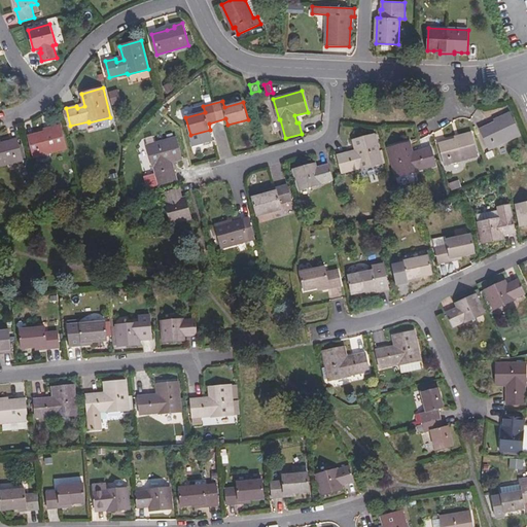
[(185,115),(204,110),(202,104),(184,110),(185,115)]
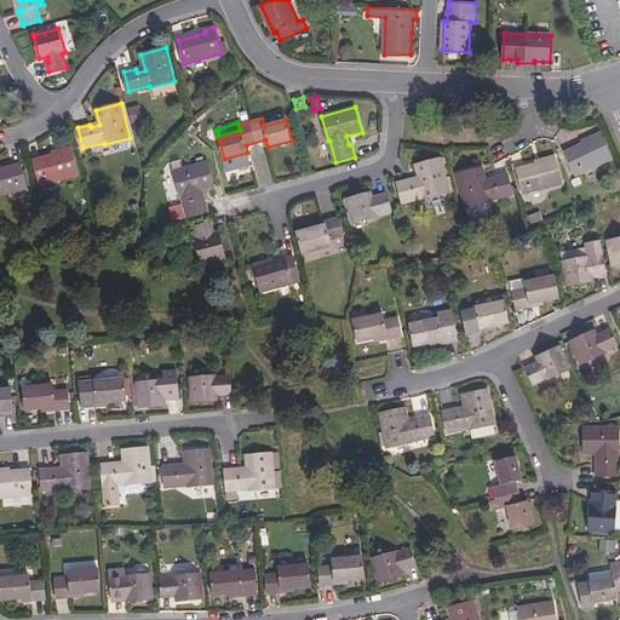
[(566,153),(577,174),(612,159),(600,133),(590,137),(592,141),(584,144),(566,153)]
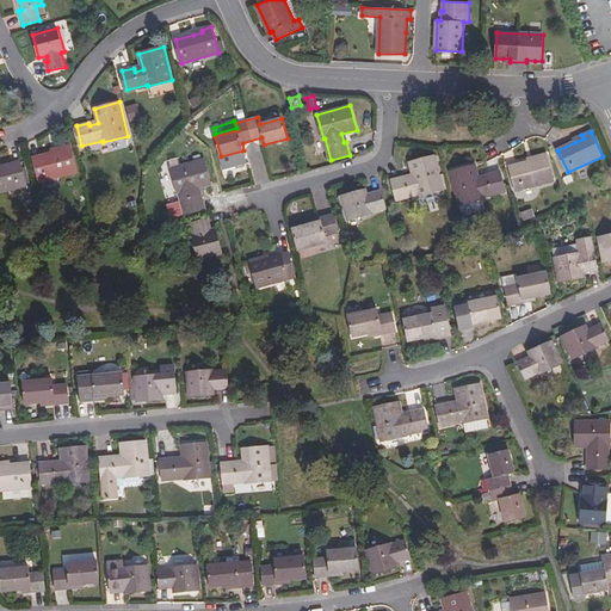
[(78,172),(71,144),(61,147),(62,150),(53,153),(34,158),(39,180),(78,172)]
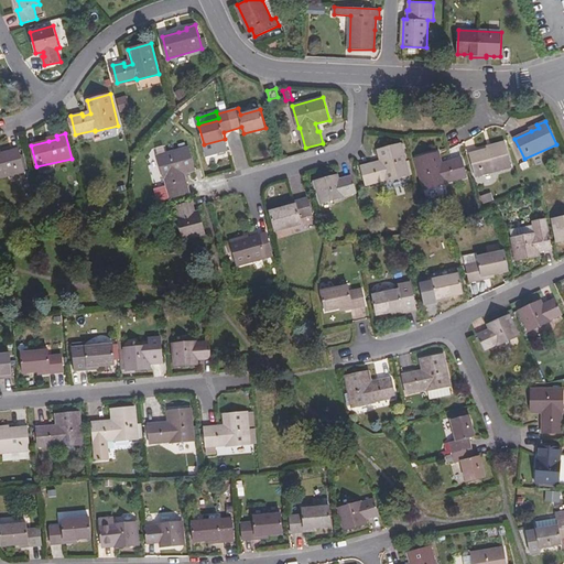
[(511,166),(505,142),(495,145),(496,148),(488,150),(470,154),(477,176),(511,166)]
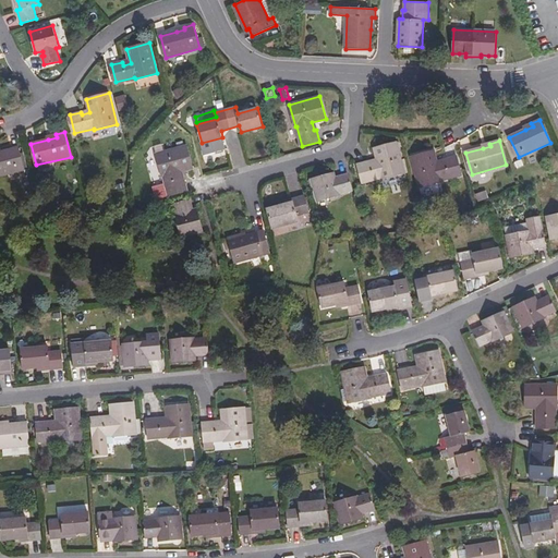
[(405,173),(398,143),(375,148),(378,162),(371,165),(370,161),(359,165),(363,182),(381,177),(383,179),(405,173)]
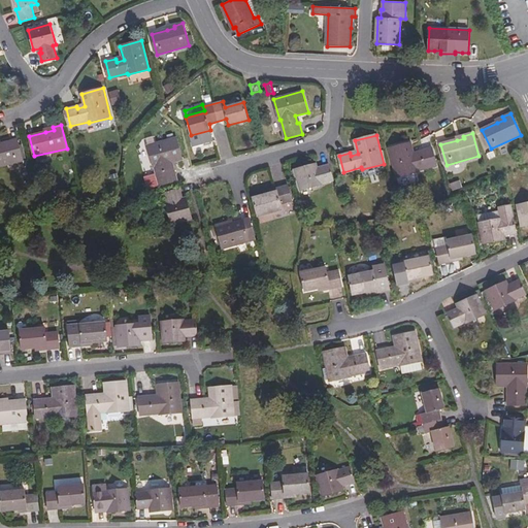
[(156,167),(161,185),(177,180),(175,169),(172,170),(170,163),(184,159),(177,137),(147,145),(154,167),(156,167)]
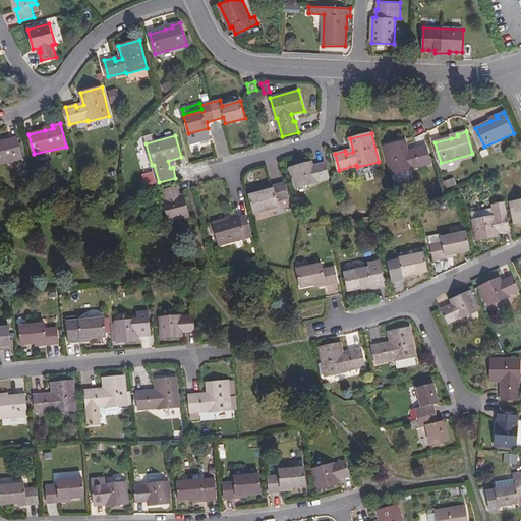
[(0,164),(22,159),(17,138),(2,142),(0,142),(0,164)]
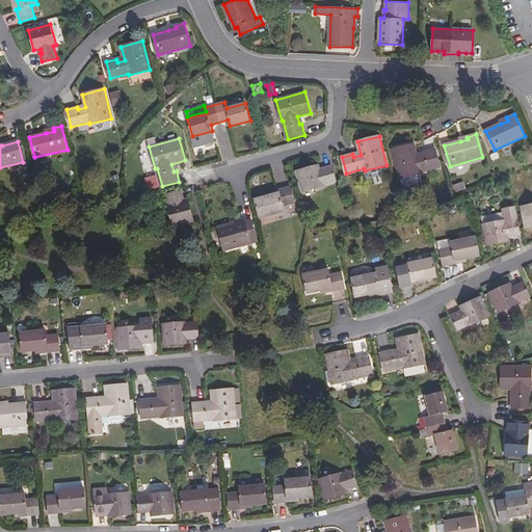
[(415,143),(393,150),(400,178),(422,173),(422,171),(440,166),(435,150),(424,153),(425,155),(418,157),(415,143)]
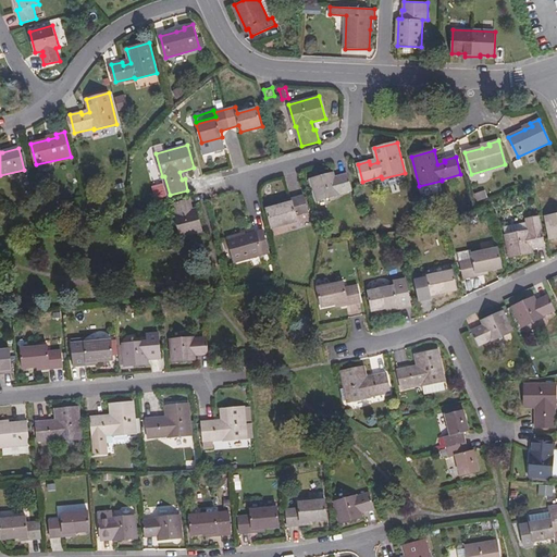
[(333,173),(311,180),(317,201),(339,195),(339,194),(351,190),(347,174),(339,176),(339,178),(335,180),(333,173)]
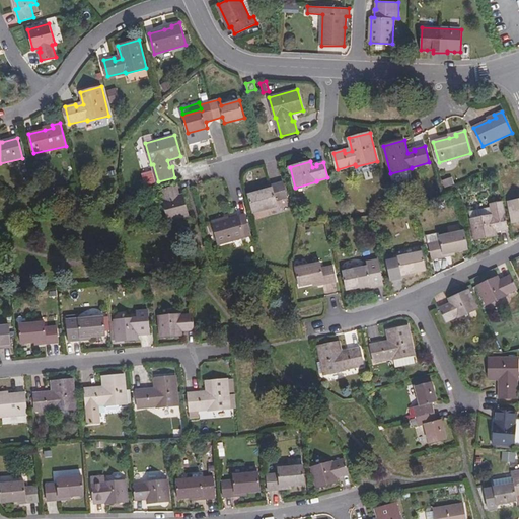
[(262,192),(249,195),(253,212),(278,206),(276,200),(287,197),(284,183),(272,187),(273,189),(262,192)]
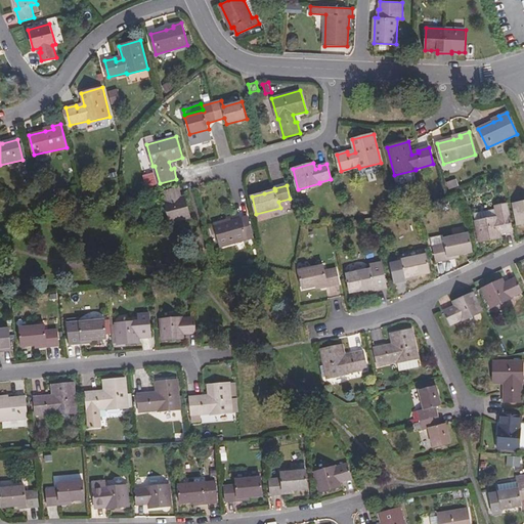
[(178,186),(163,190),(166,202),(165,202),(170,223),(191,218),(186,197),(180,199),(178,193),(179,192),(178,186)]
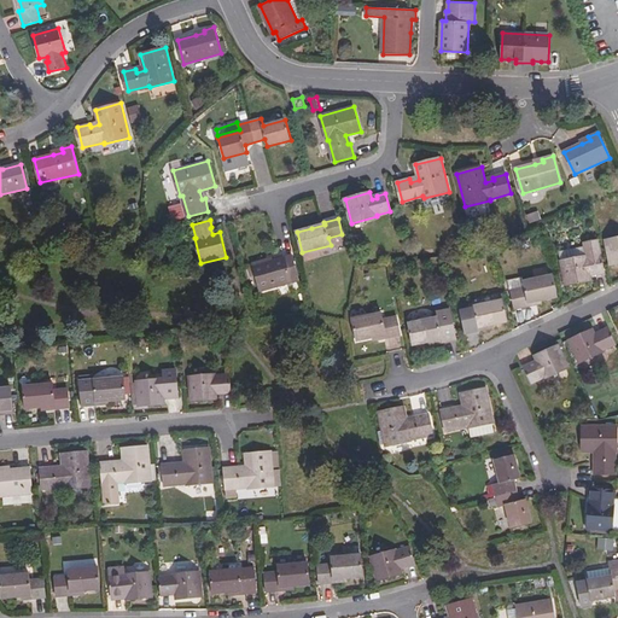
[(617,237),(606,240),(611,266),(617,263),(617,237)]
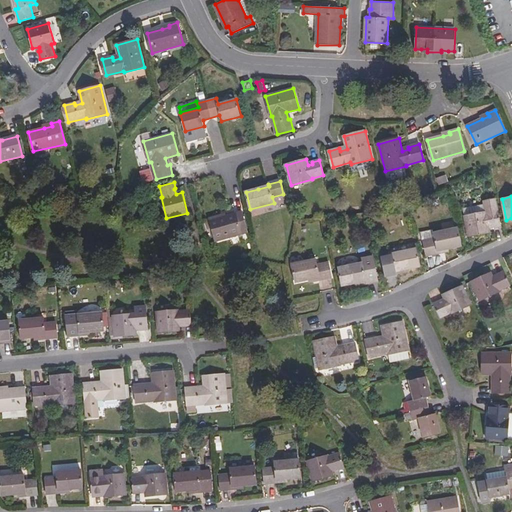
[(464,216),(469,237),(489,233),(488,226),(492,226),(492,227),(500,226),(495,198),(486,200),(489,212),(485,213),(485,212),(464,216)]
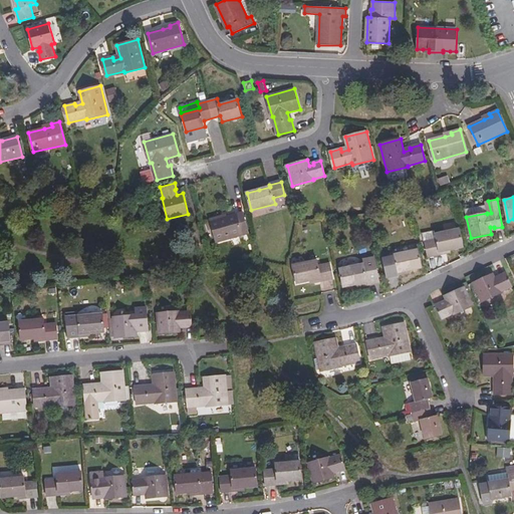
[(219,217),(211,220),(217,242),(249,232),(243,212),(227,217),(220,219),(219,217)]
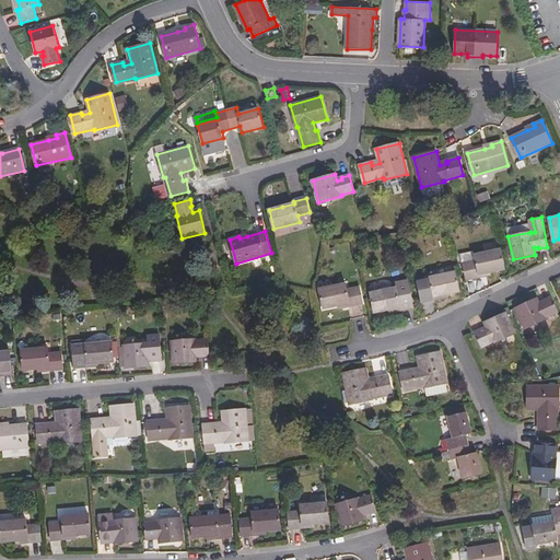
[(464,264),(467,279),(478,277),(478,275),(491,271),(505,268),(501,249),(475,255),(476,261),(464,264)]
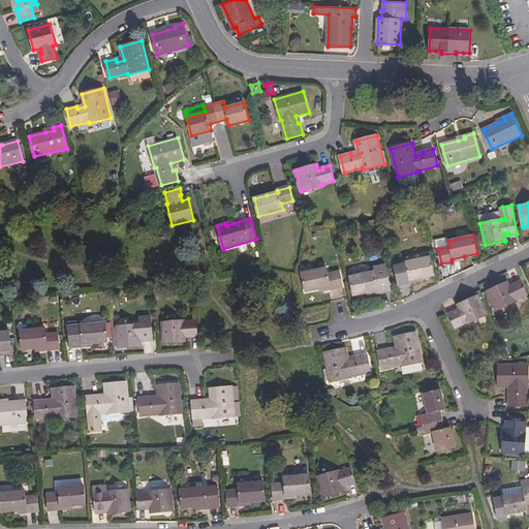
[(406,268),(396,270),(399,285),(410,283),(409,280),(422,278),(434,275),(430,256),(405,262),(406,268)]
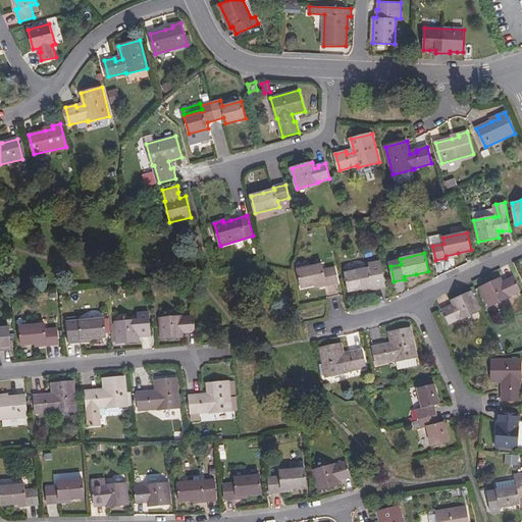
[(322,264),(298,270),(302,288),(314,284),(326,282),(326,285),(338,282),(335,268),(324,270),(322,264)]
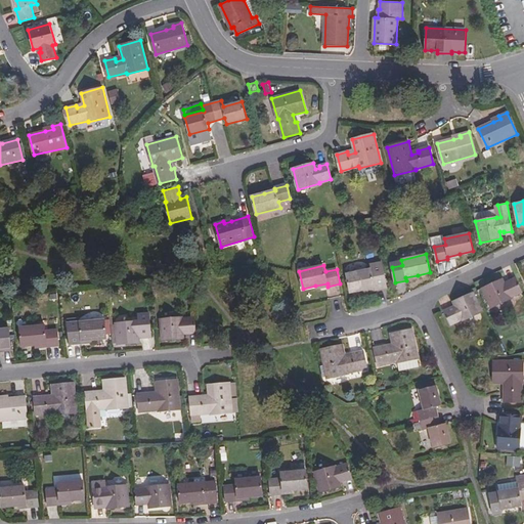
[(372,268),(347,273),(350,292),(362,290),(375,287),(376,290),(387,287),(385,272),(373,275),(372,268)]
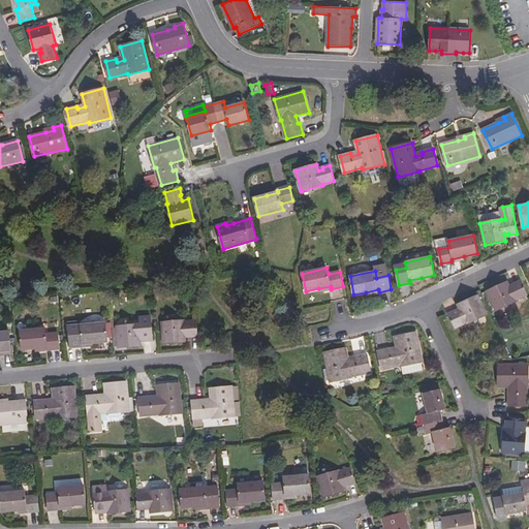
[(507,281),(488,290),(497,311),(518,301),(518,300),(527,296),(520,280),(514,283),(515,285),(510,287),(507,281)]
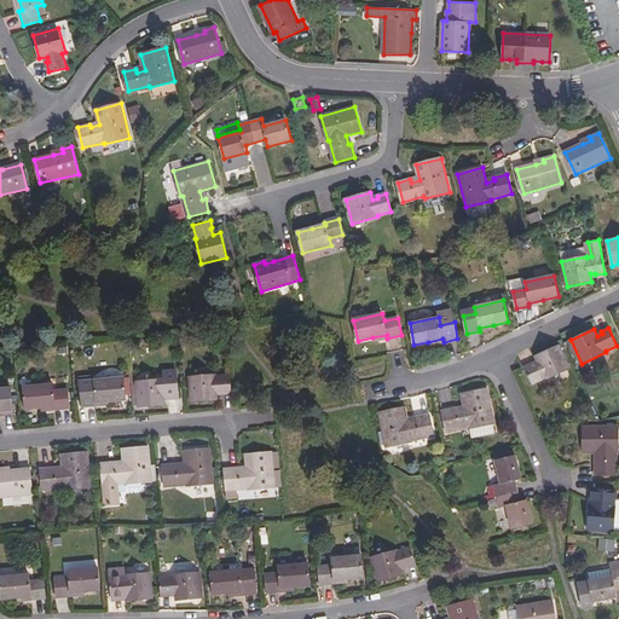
[(386,340),(387,350),(404,347),(403,336),(386,340)]
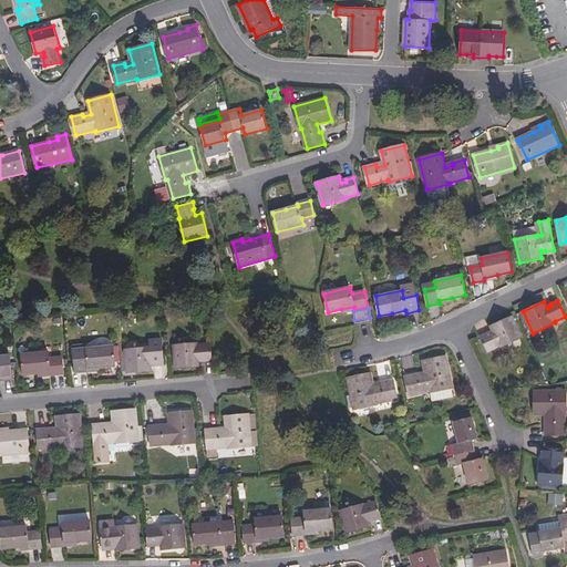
[(522,338),(511,316),(490,326),(493,332),(488,334),(488,333),(482,336),(488,351),(498,347),(500,348),(522,338)]
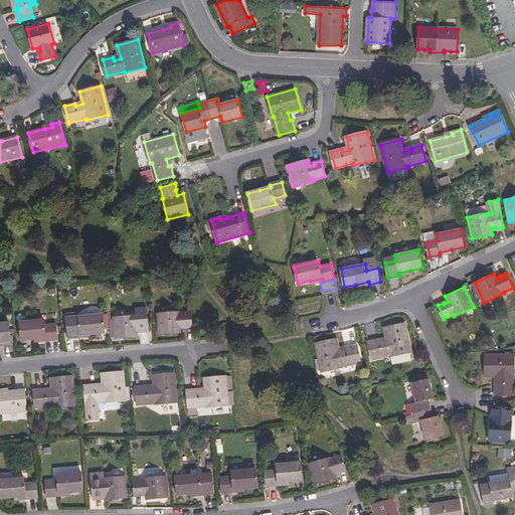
[(135,315),(135,317),(147,316),(146,307),(134,308),(135,315)]
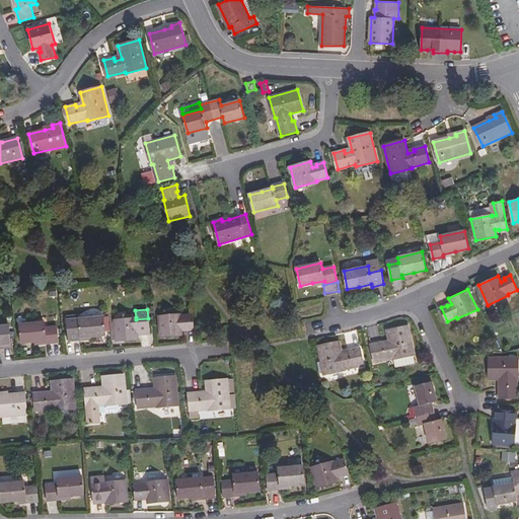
[(180,313),(159,315),(161,337),(182,335),(182,328),(186,327),(186,329),(195,328),(193,313),(180,315),(180,313)]
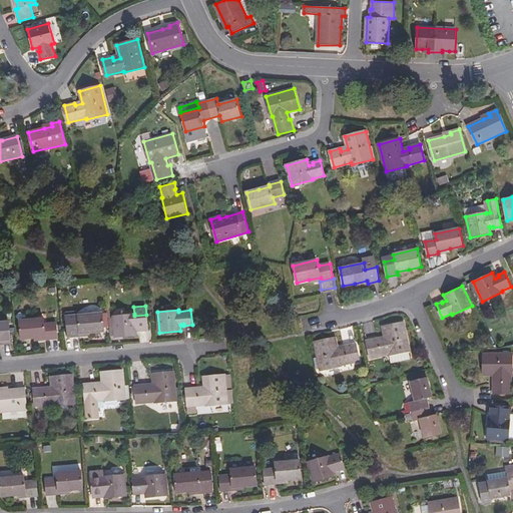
[(78,321),(67,322),(68,337),(80,336),(80,333),(92,332),(105,331),(103,313),(78,315),(78,321)]
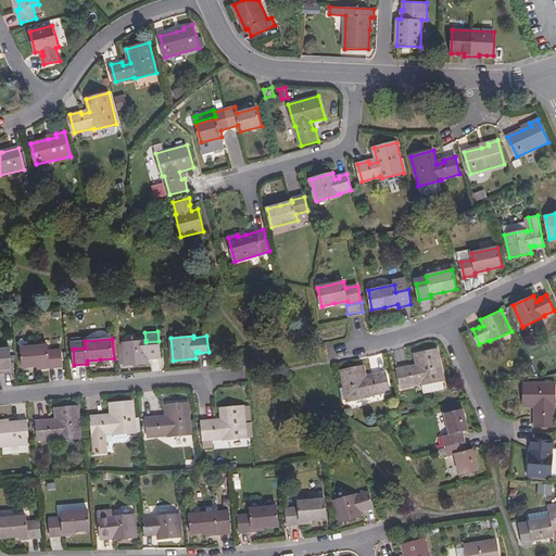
[(146,340),(123,342),(125,365),(148,363),(147,356),(152,356),(152,358),(161,357),(159,341),(146,342),(146,340)]
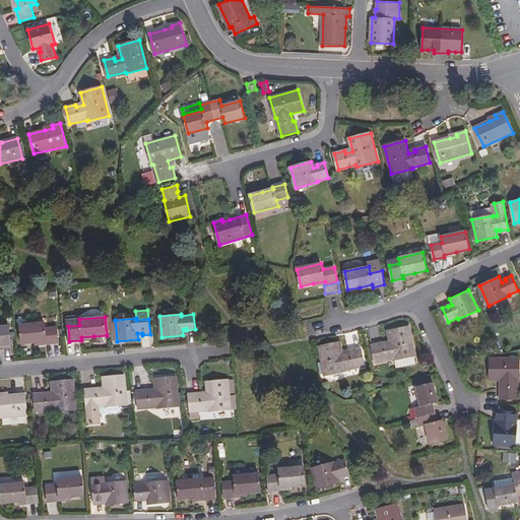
[(20,325),(21,342),(35,341),(48,340),(48,342),(60,341),(58,327),(46,328),(45,323),(20,325)]
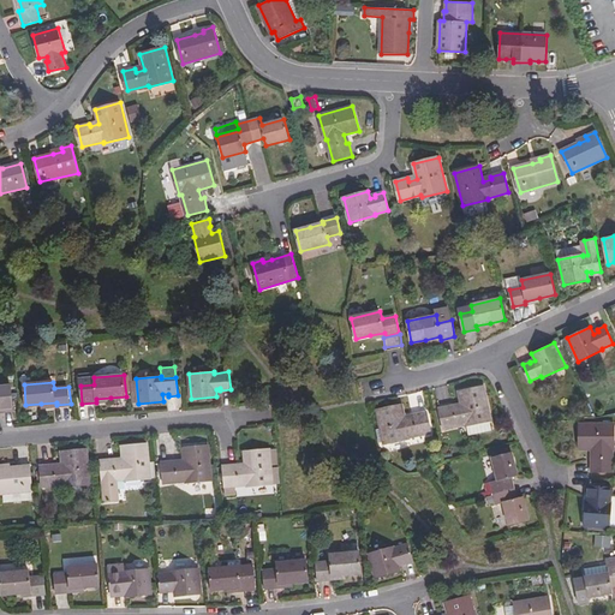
[(453,406),(441,408),(445,428),(465,424),(465,425),(467,425),(490,421),(491,421),(484,386),(459,390),(463,406),(453,408),(453,406)]
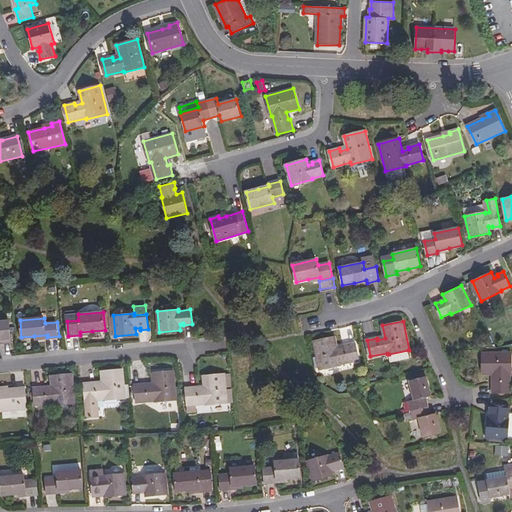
[(0,341),(12,341),(11,326),(0,327),(0,341)]
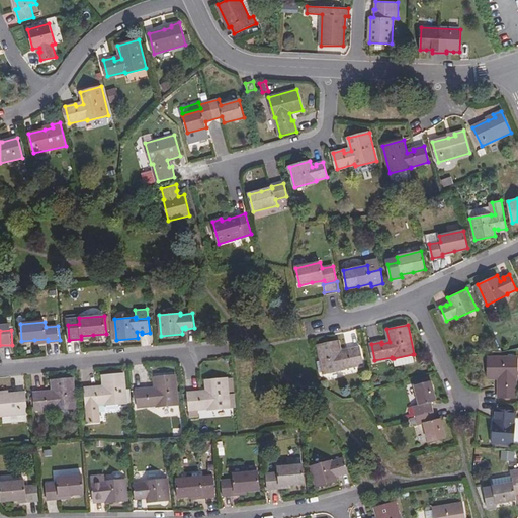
[(339,341),(318,345),(324,373),(345,369),(345,367),(362,364),(359,347),(349,349),(349,352),(342,353),(339,341)]
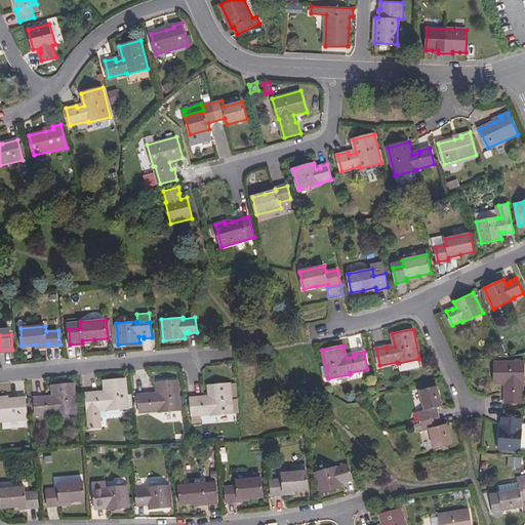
[(418,359),(399,363),(400,371),(420,367),(418,359)]
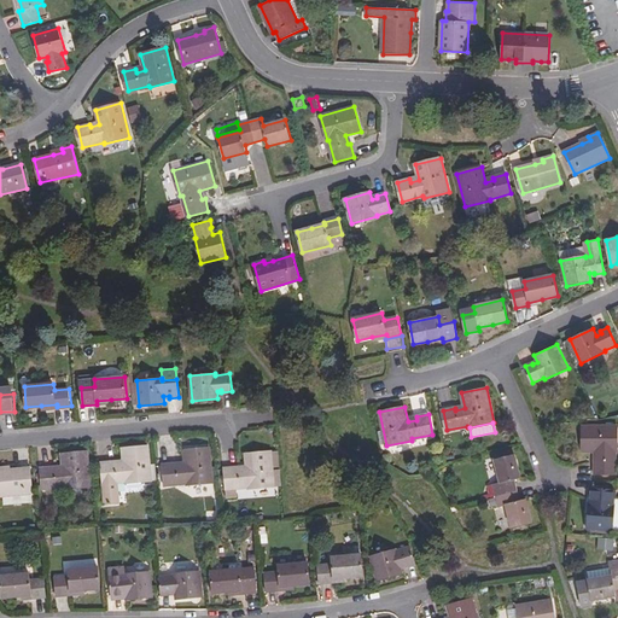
[(617,426),(583,426),(583,452),(599,452),(599,461),(595,461),(595,474),(616,474),(616,453),(617,453),(617,426)]
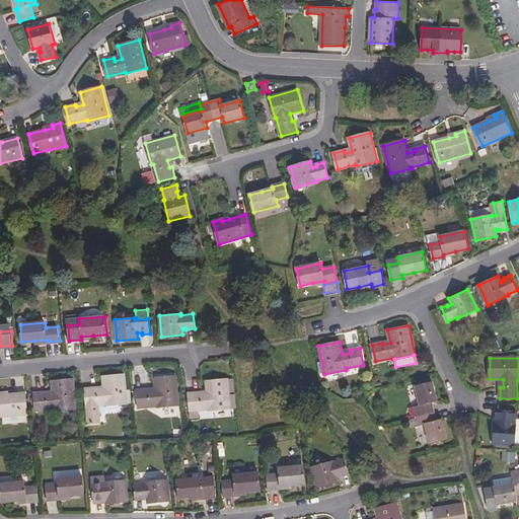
[(129,403),(125,375),(103,377),(105,389),(97,390),(97,388),(86,389),(87,406),(106,404),(106,406),(129,403)]
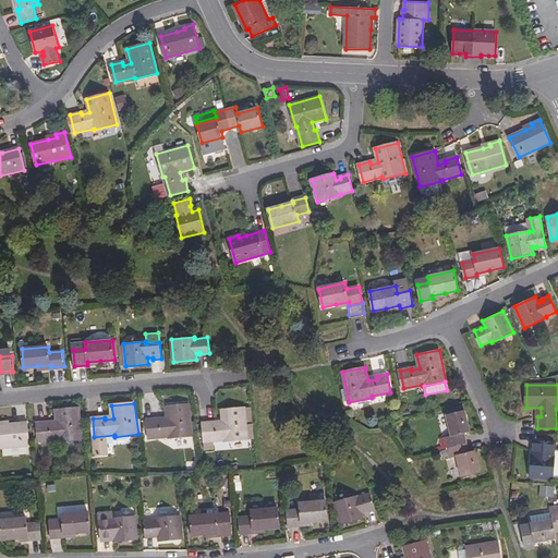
[(193,436),(190,404),(167,407),(168,421),(160,422),(160,419),(147,420),(149,438),(169,436),(169,437),(193,436)]
